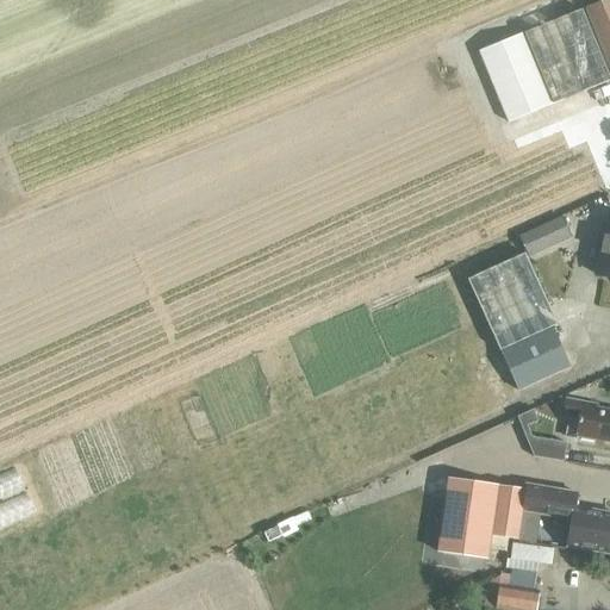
[(609,0),(604,0),(584,8),(592,29),(609,22),(609,0)]
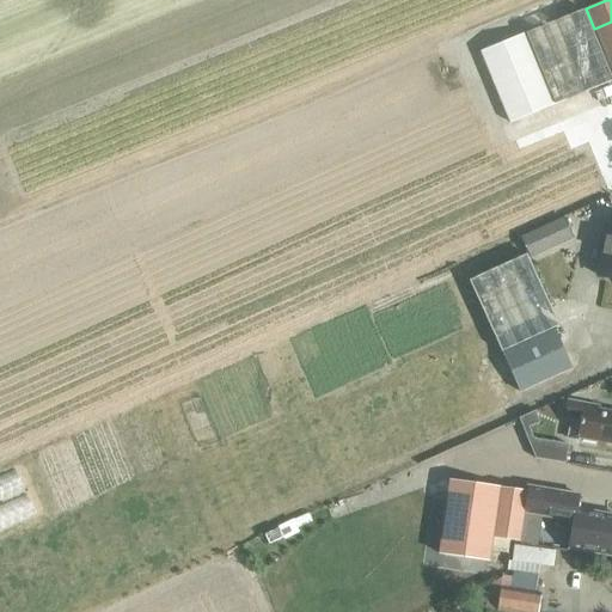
[(509,123),(611,80),(583,10),(479,51),(509,123)]
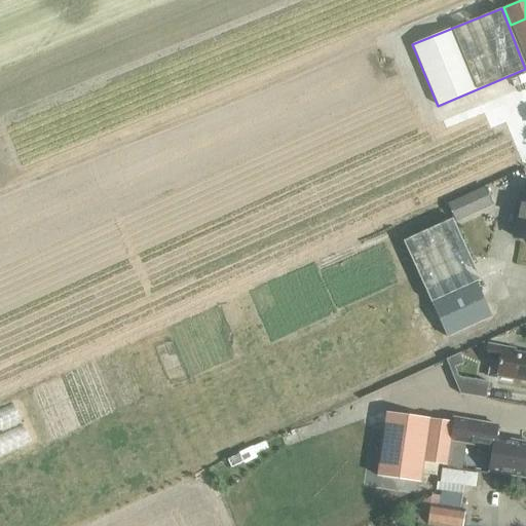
[(525,63),(525,19),(511,25),(525,63)]
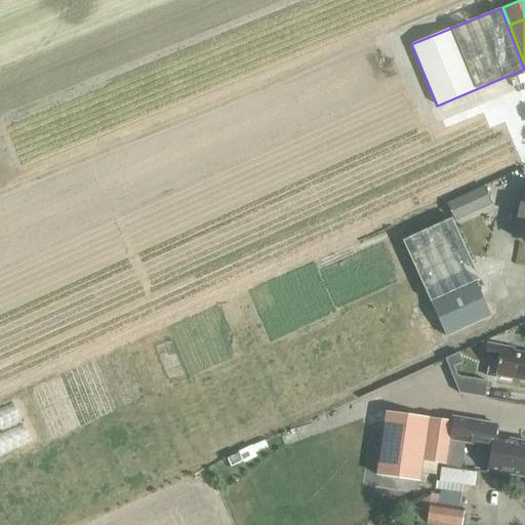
[(451,201),(459,219),(494,203),(486,185),(451,201)]
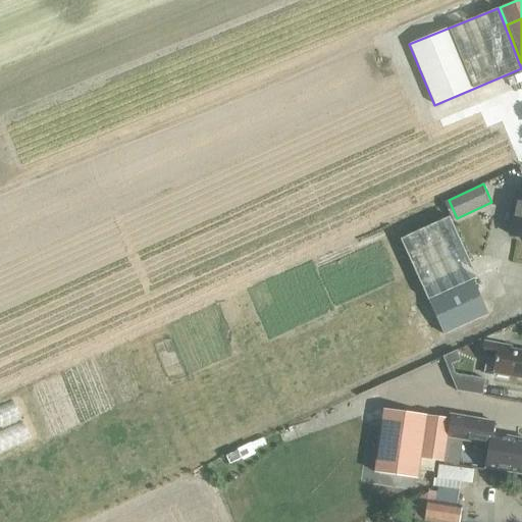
[(521,188),(519,188),(509,236),(521,238),(521,188)]
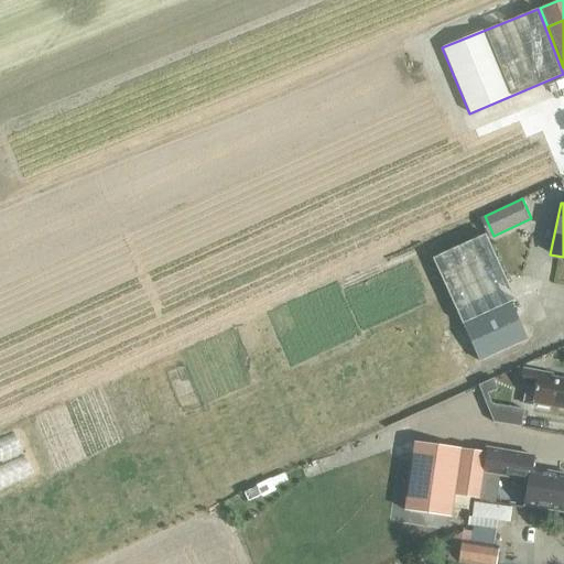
[(462,325),(510,303),(514,301),(485,235),(431,259),(462,325)]
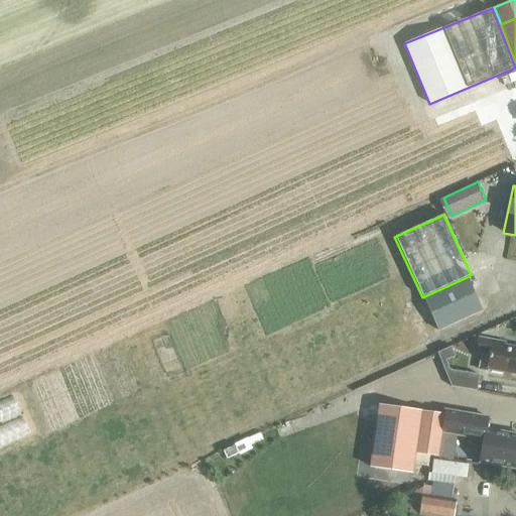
[(482,310),(467,277),(422,297),(437,331),(482,310)]
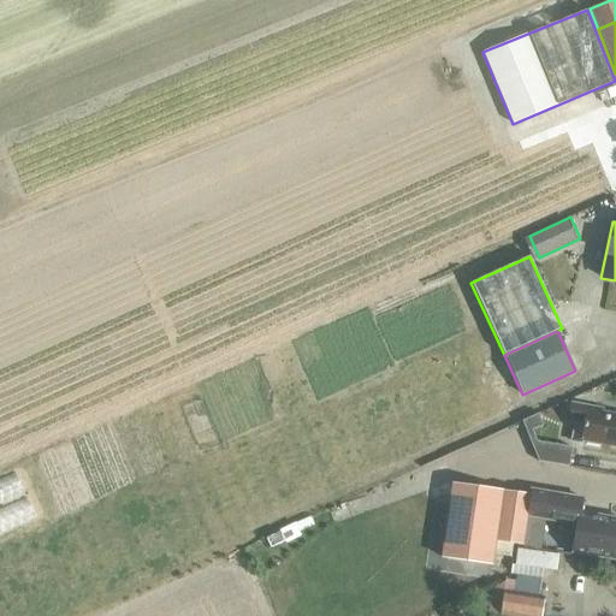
[(581,440),(586,442),(586,444),(598,446),(598,444),(615,446),(615,415),(602,413),(603,409),(570,404),(568,420),(585,424),(581,440)]
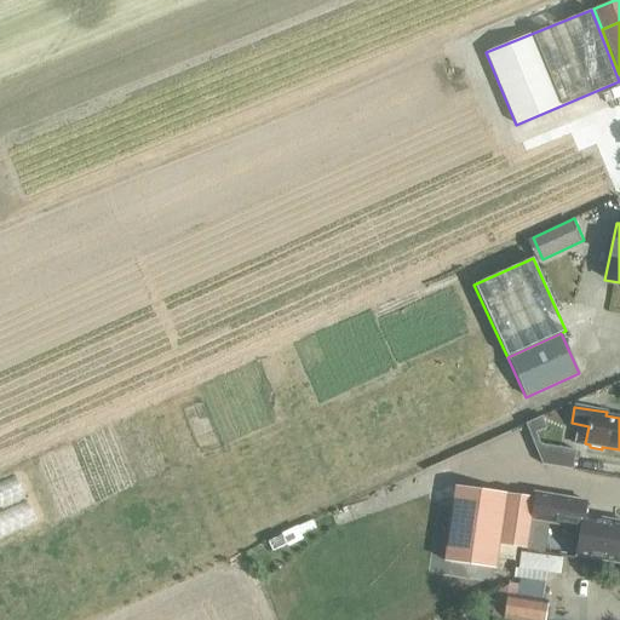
[(530,436),(546,429),(541,417),(526,424),(530,436)]
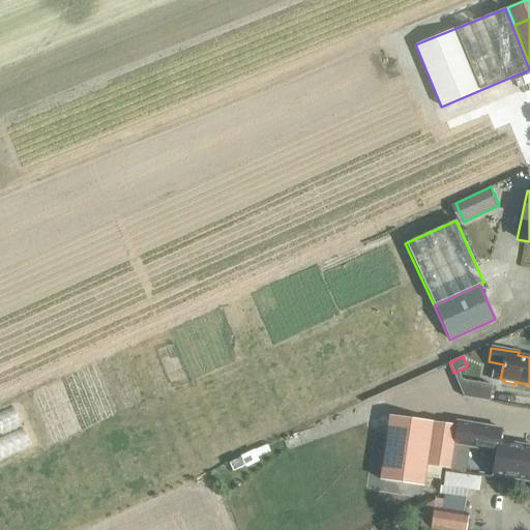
[(489,402),(492,385),(455,379),(463,398),(489,402)]
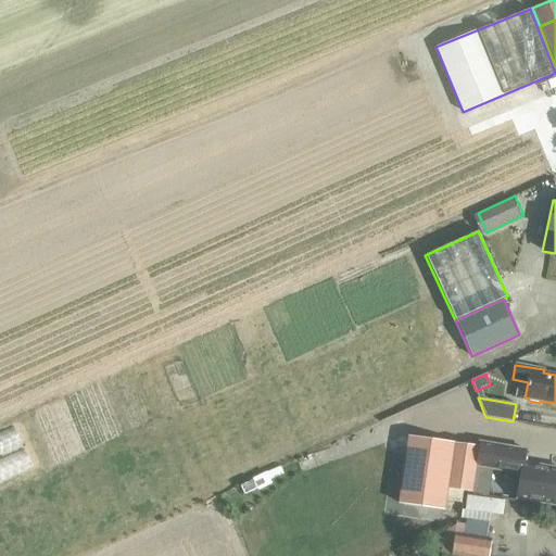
[(478,446),(408,437),(397,504),(443,510),(446,489),(472,492),(476,466),(479,442),(478,442),(478,446)]
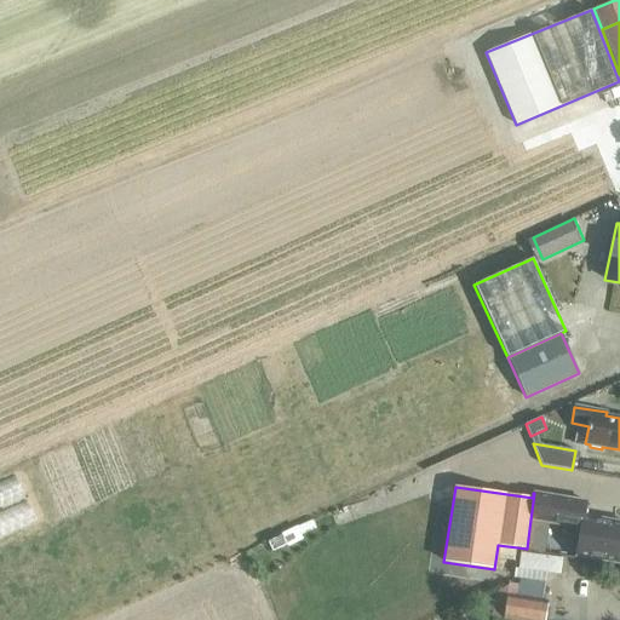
[(534,493),(530,520),(580,528),(575,556),(619,563),(619,552),(619,522),(584,516),(586,503),(552,497),(534,493)]
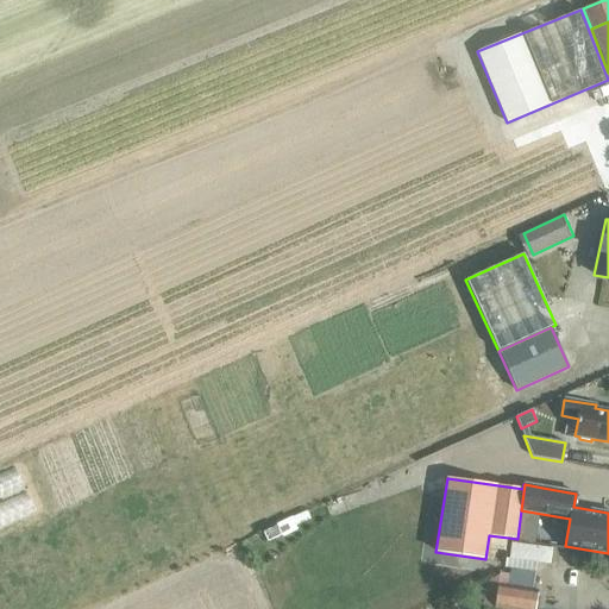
[(295,526),(292,519),(292,518),(276,525),(277,527),(264,533),(268,541),(281,535),(282,538),(297,531),(295,526)]
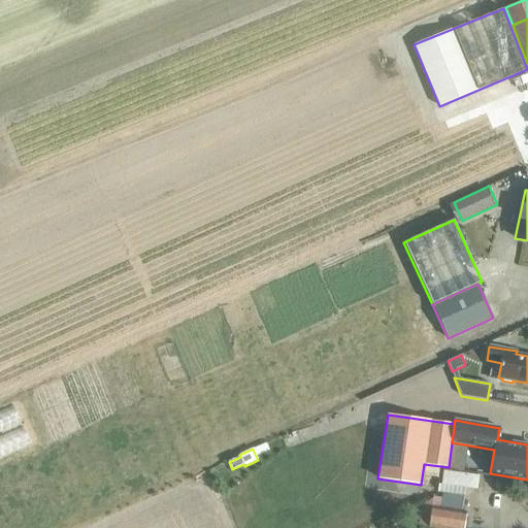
[(429,527),(432,507),(432,505),(461,510),(465,487),(482,490),(483,479),(446,472),(441,498),(432,496),(432,498),(421,506),(417,526),(429,527)]
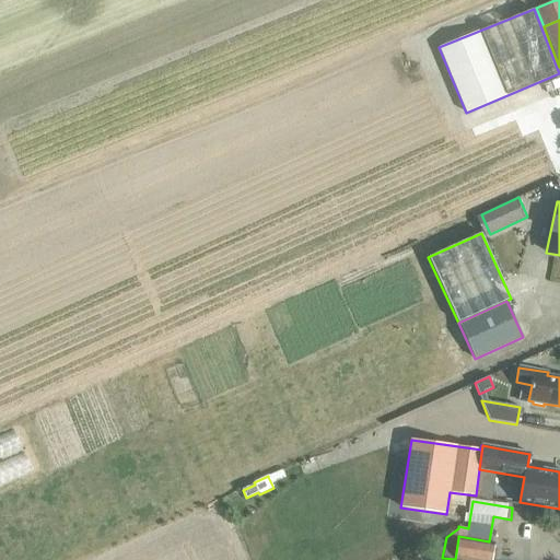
[(455,559),(492,559),(496,543),(489,541),(458,536),(458,538),(455,559)]
